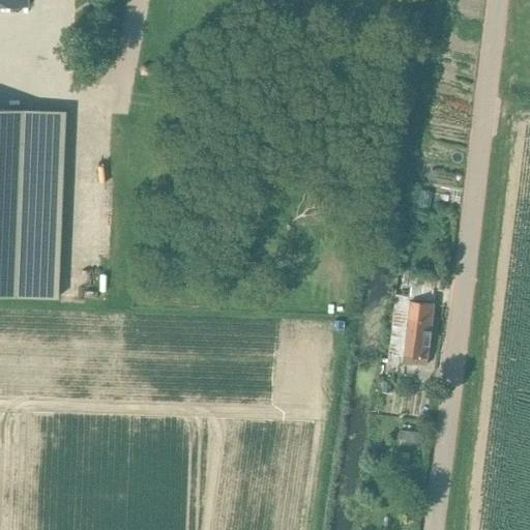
[(0,295),(56,297),(63,112),(0,109),(0,295)]
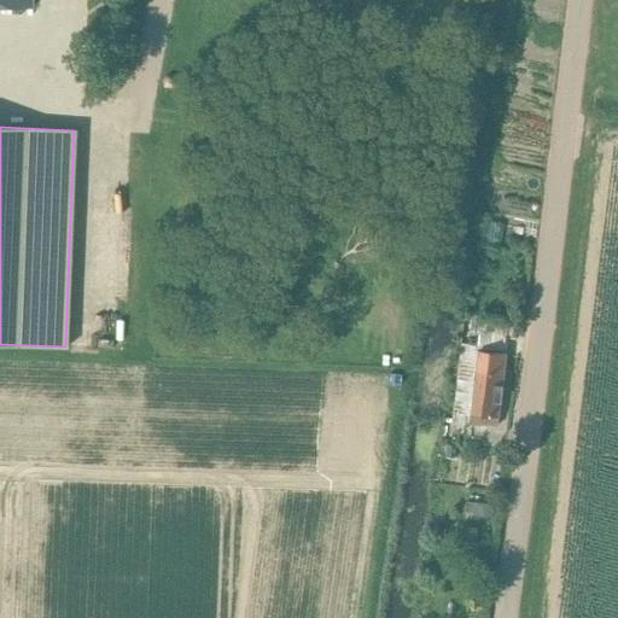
[(477,331),(476,347),(478,347),(505,350),(506,334),(477,331)]
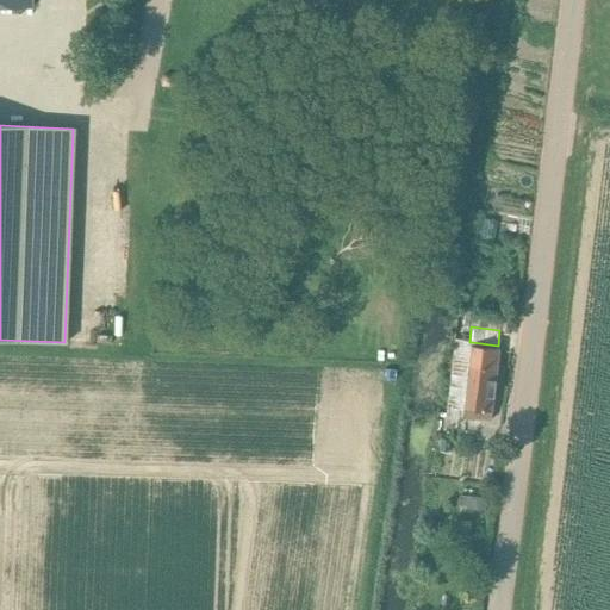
[(446,404),(444,416),(446,416),(464,417),(491,421),(498,349),(498,346),(472,342),(460,341),(459,341),(459,343),(453,343),(446,404)]
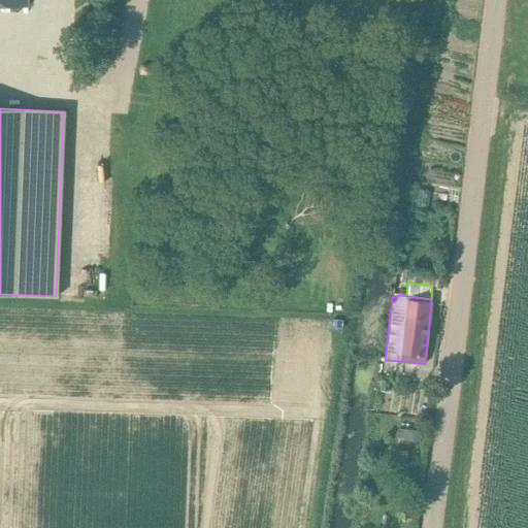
[(382,381),(380,391),(388,392),(389,382),(382,381)]
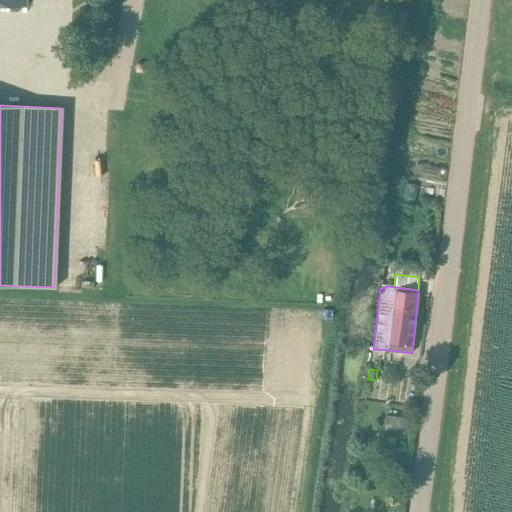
[(384,416),(383,424),(391,425),(390,427),(407,429),(408,418),(392,417),(384,416)]
